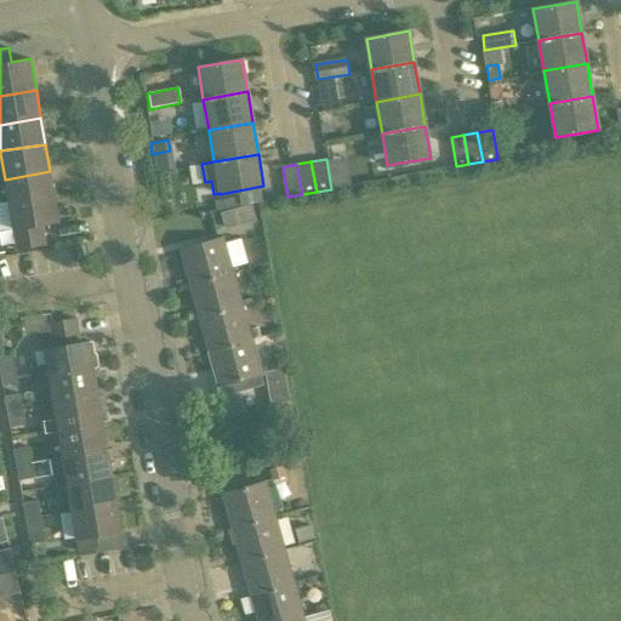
[(53,198),(50,171),(5,180),(9,205),(53,198)]
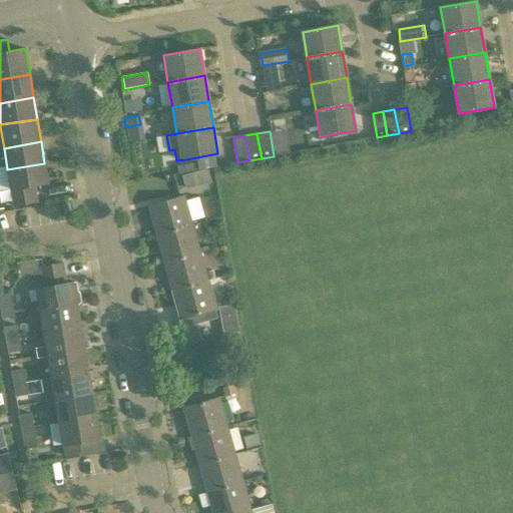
[(48,182),(44,163),(7,169),(13,205),(37,201),(34,184),(48,182)]
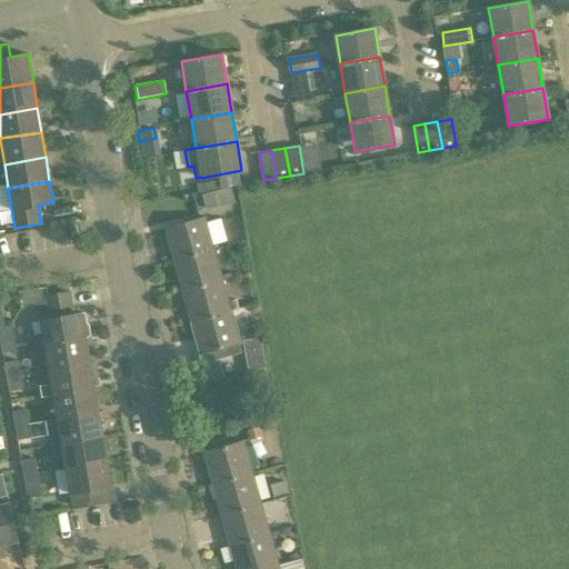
[(202,193),(206,208),(231,201),(228,187),(202,193)]
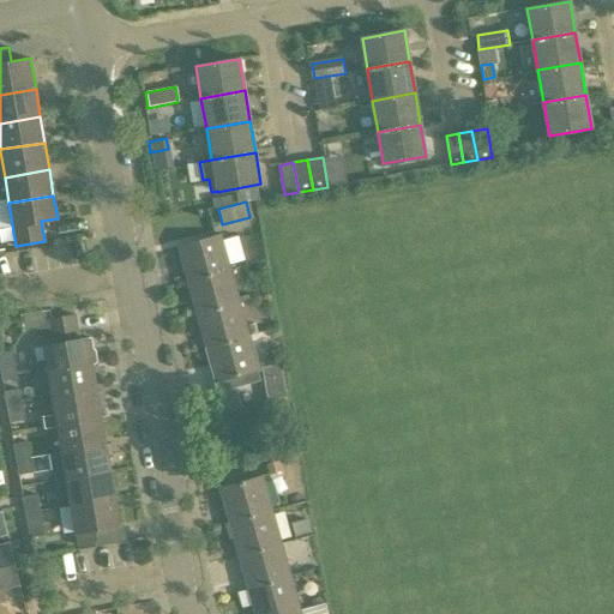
[(187,283),(230,271),(222,238),(179,248),(187,283)]
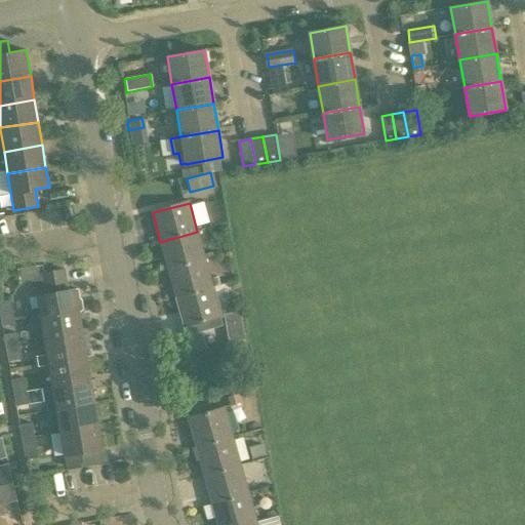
[(168,271),(205,260),(197,232),(160,242),(168,271)]
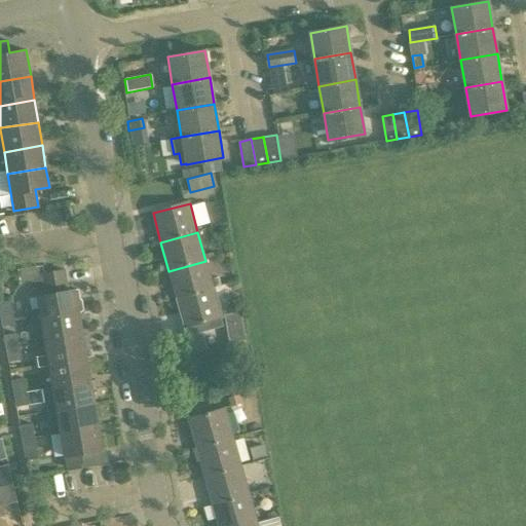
[(176,300),(213,290),(205,261),(168,271),(176,300)]
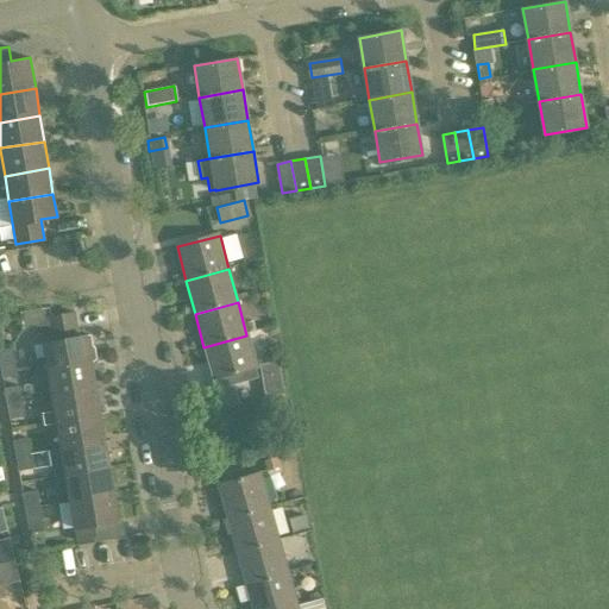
[(93,366),(92,362),(95,358),(94,346),(89,345),(88,338),(80,340),(75,311),(45,315),(51,345),(44,346),(46,357),(33,359),(36,376),(93,366)]
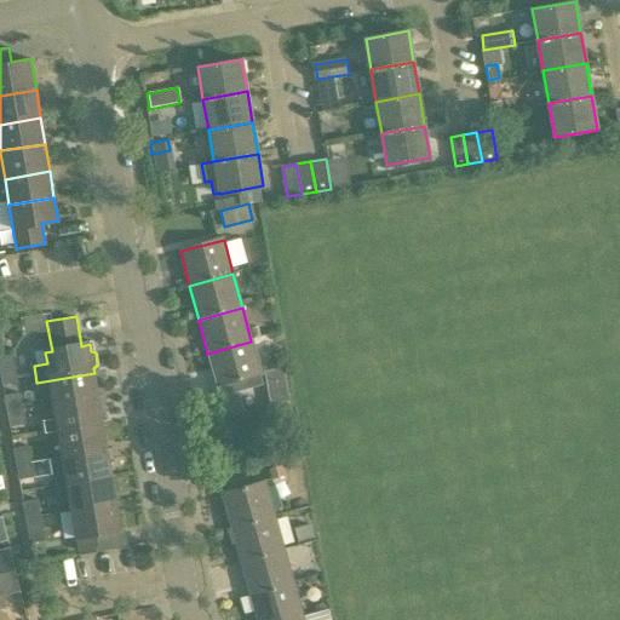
[(217,388),(260,377),(251,342),(207,354),(217,388)]
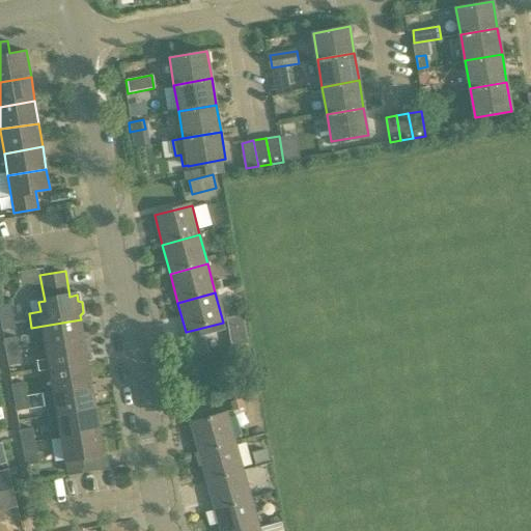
[(15,328),(12,316),(10,304),(0,305),(0,322),(1,330),(15,328)]
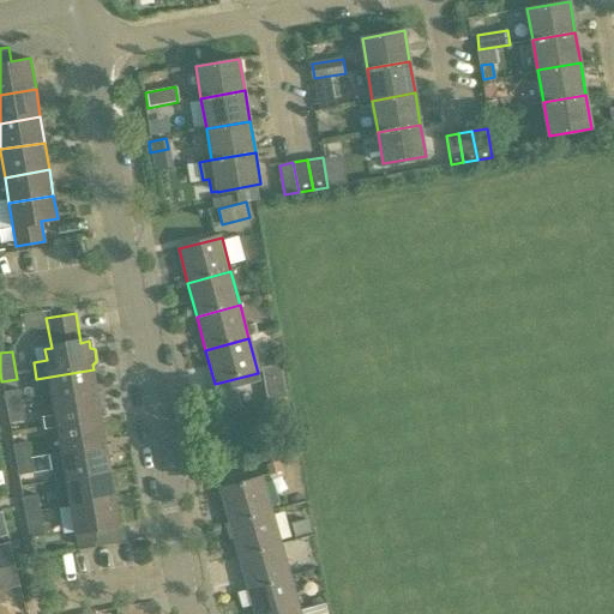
[(53,402),(98,395),(94,369),(36,379),(37,386),(50,384),(53,402)]
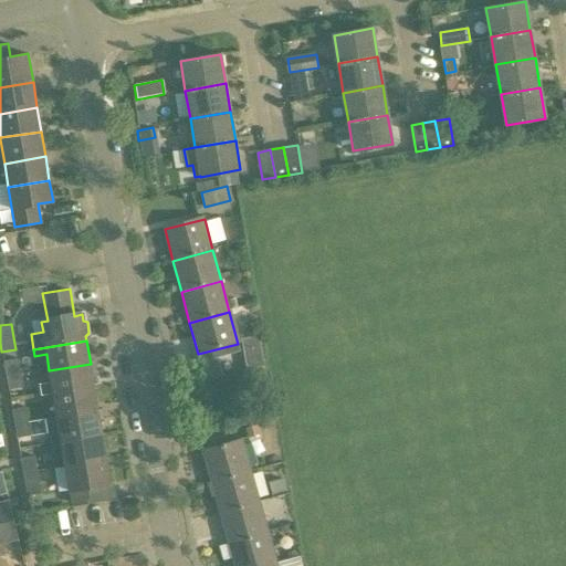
[(7,378),(20,376),(18,358),(3,362),(7,378)]
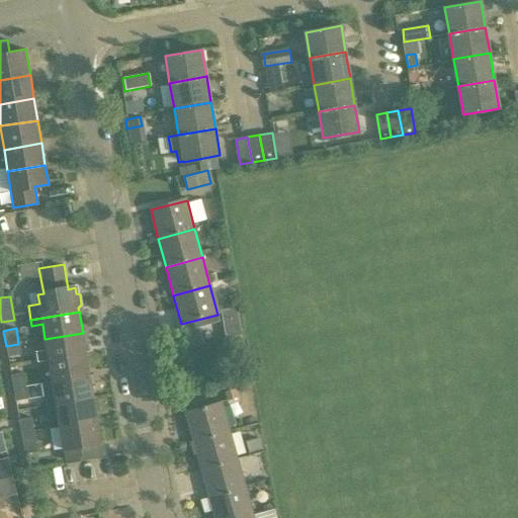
[(49,361),(86,355),(83,333),(45,339),(47,349),(35,351),(37,361),(49,359),(49,361)]
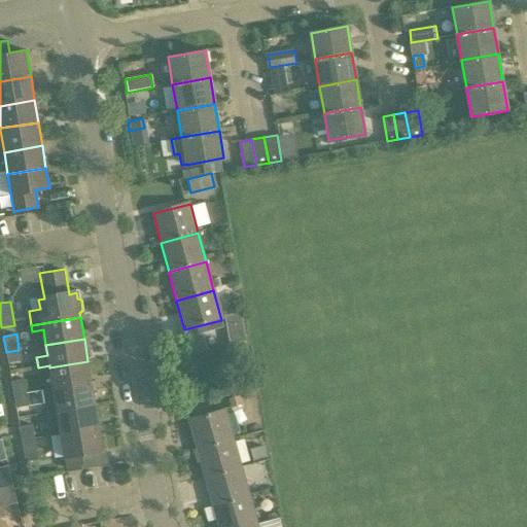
[(19,350),(6,352),(7,362),(21,360),(19,350)]
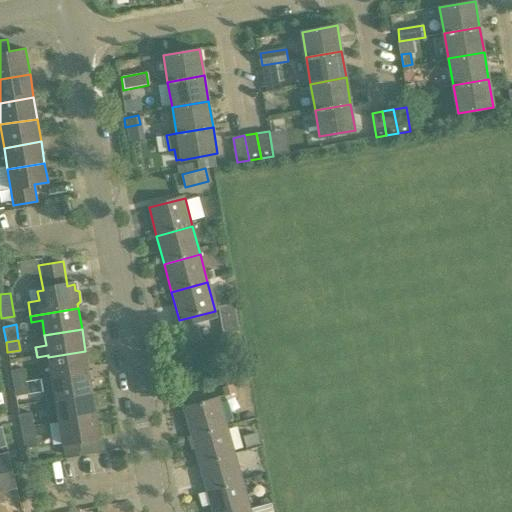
[(85,351),(48,357),(52,380),(89,373),(85,351)]
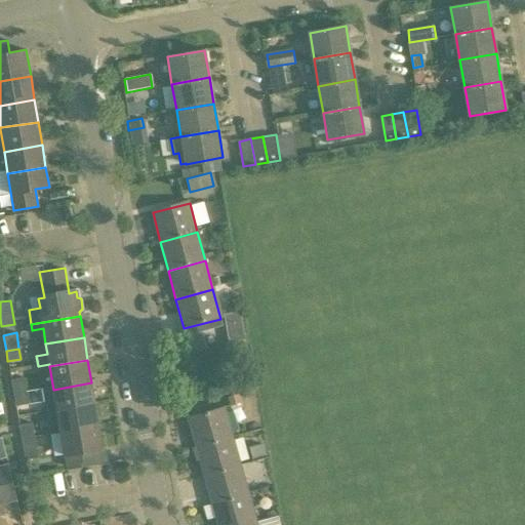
[(13,396),(27,394),(24,378),(11,380),(13,396)]
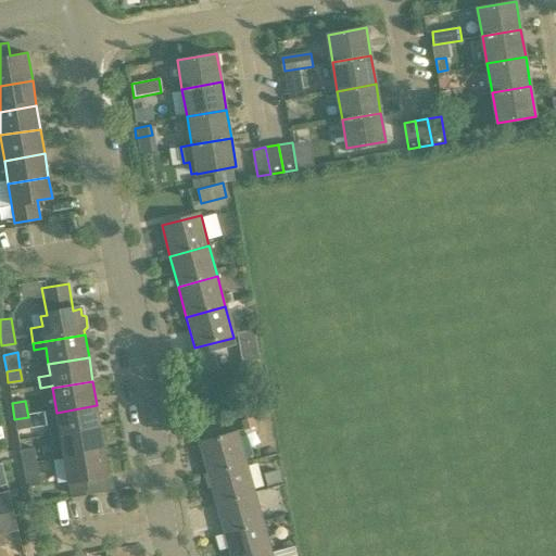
[(61,438),(101,430),(97,405),(57,413),(60,432),(48,434),(50,445),(62,443),(61,438)]
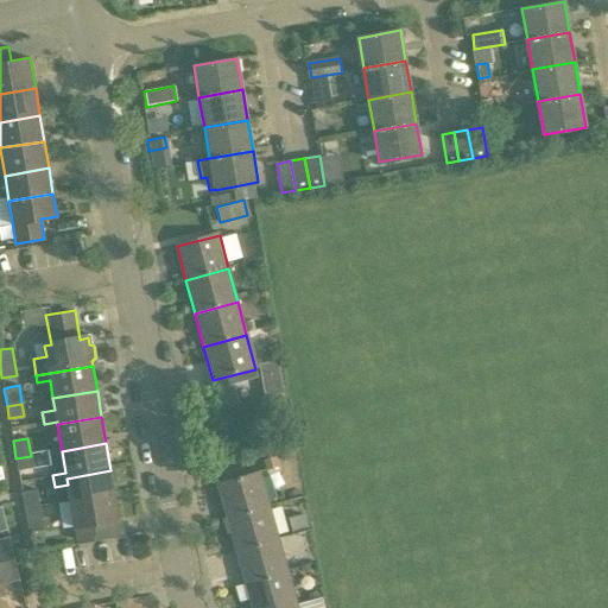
[(31,456),(16,458),(18,470),(32,468),(31,456)]
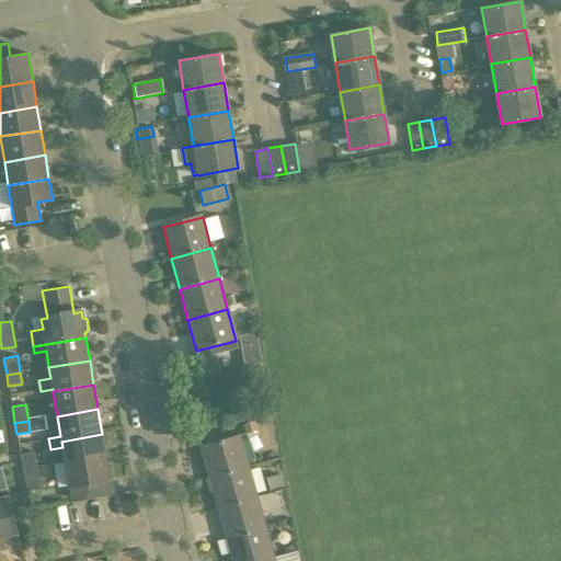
[(65,465),(106,458),(102,434),(61,442),(63,447),(65,465)]
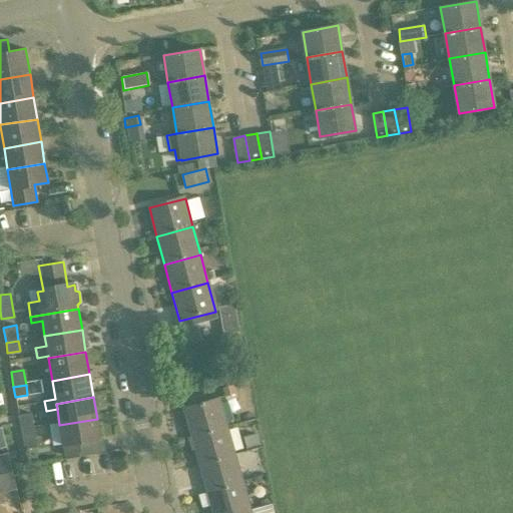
[(189,438),(226,428),(218,399),(181,410),(189,438)]
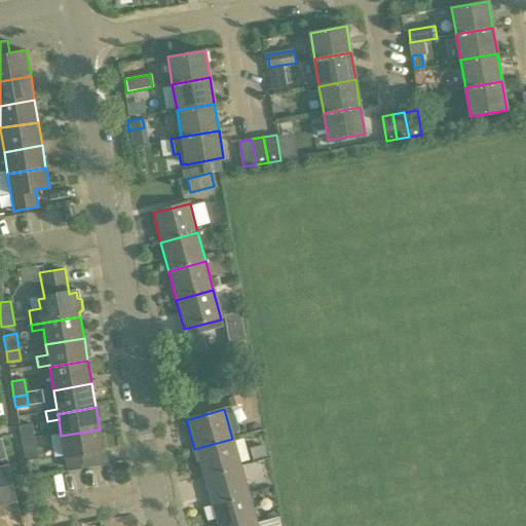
[(19,426),(21,444),(35,441),(32,423),(19,426)]
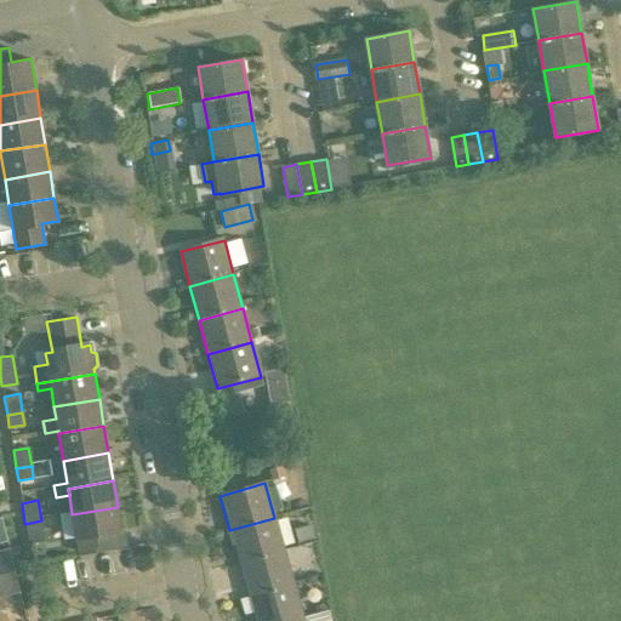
[(96,539),(121,534),(118,507),(72,514),(78,551),(97,548),(96,539)]
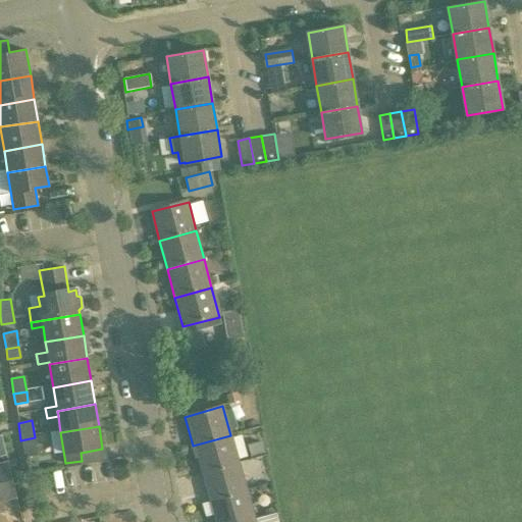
[(239,464),(230,435),(193,446),(201,474),(239,464)]
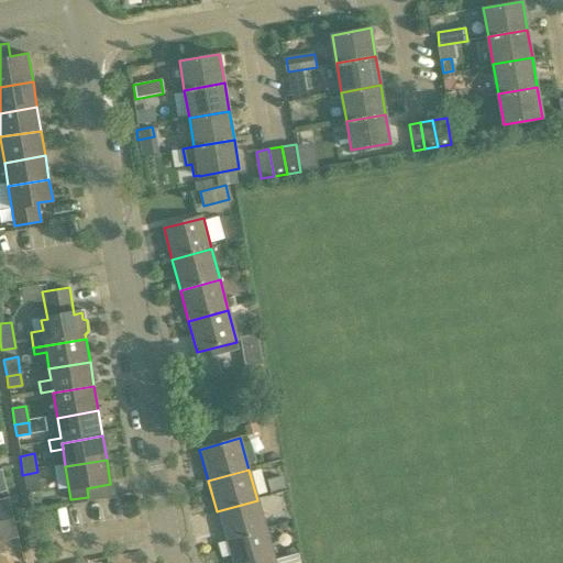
[(37,472),(22,475),(25,494),(40,492),(37,472)]
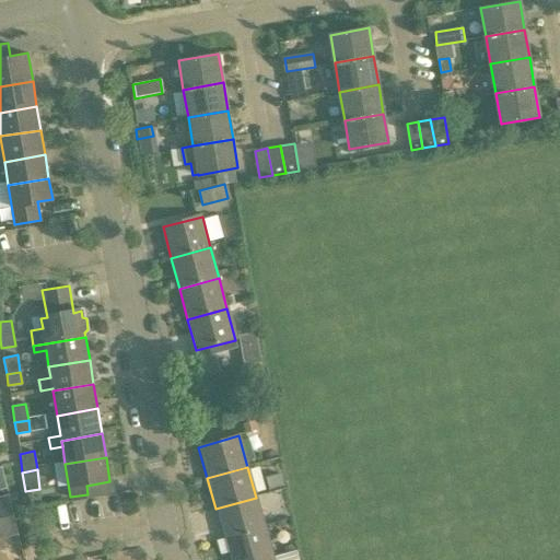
[(0,536),(16,533),(8,496),(0,497),(0,536)]
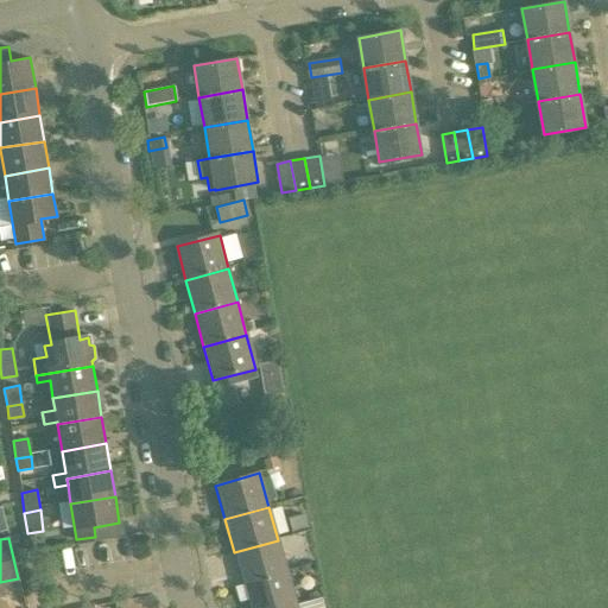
[(287,574),(278,540),(234,552),(245,586),(287,574)]
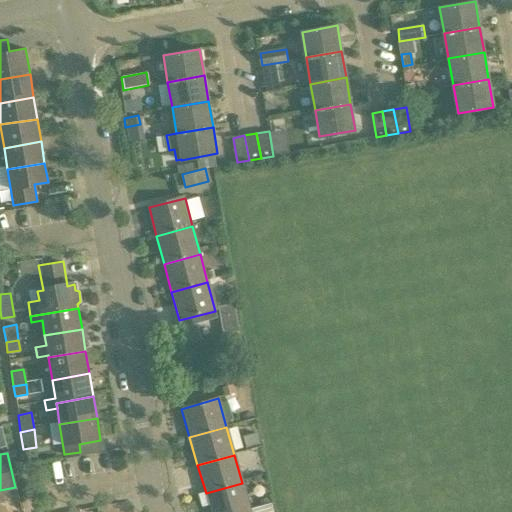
[(244,511),(250,510),(242,483),(206,493),(211,511),(244,511)]
